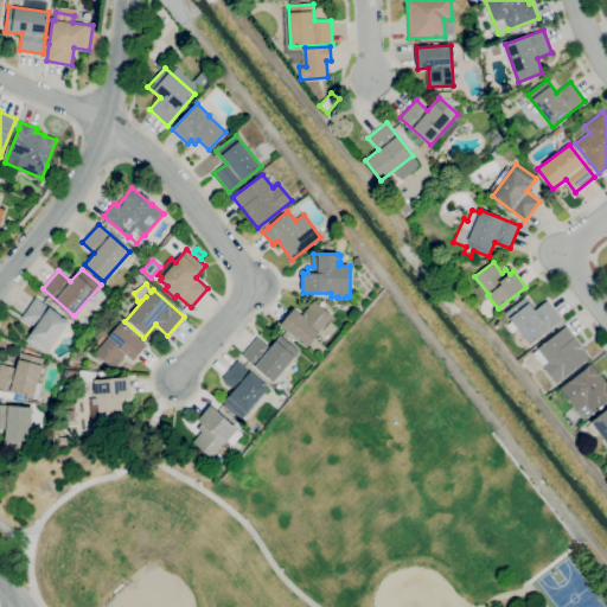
[(45,355),(25,340),(34,326),(21,318),(36,298),(69,321),(45,355)]
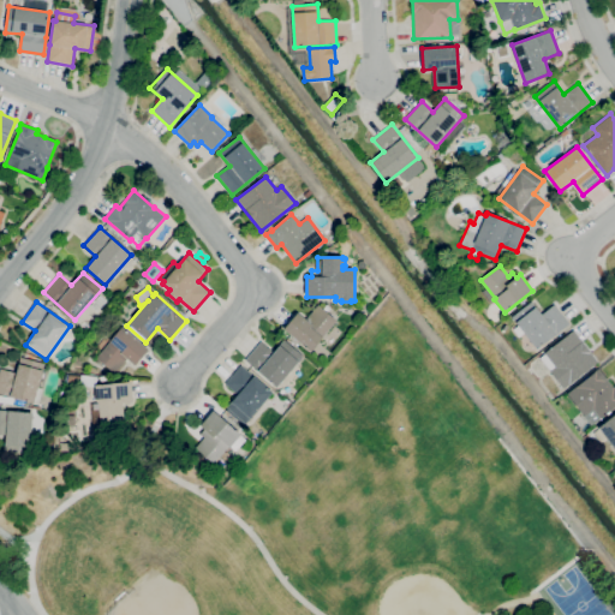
[(537,350),(512,317),(531,302),(542,315),(555,304),(569,323),(537,350)]
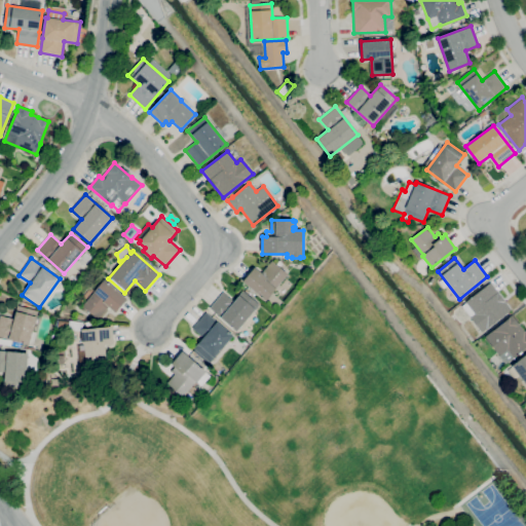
[(266,301),(242,282),(255,267),(261,273),(272,261),(276,264),(279,260),(283,263),(279,267),(288,274),(275,289),(276,289),(266,301)]
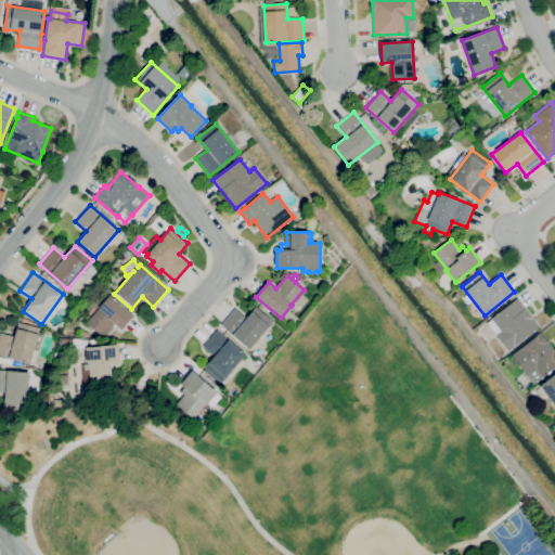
[(102,336),(87,323),(100,308),(99,308),(111,295),(134,315),(121,330),(114,323),(102,336)]
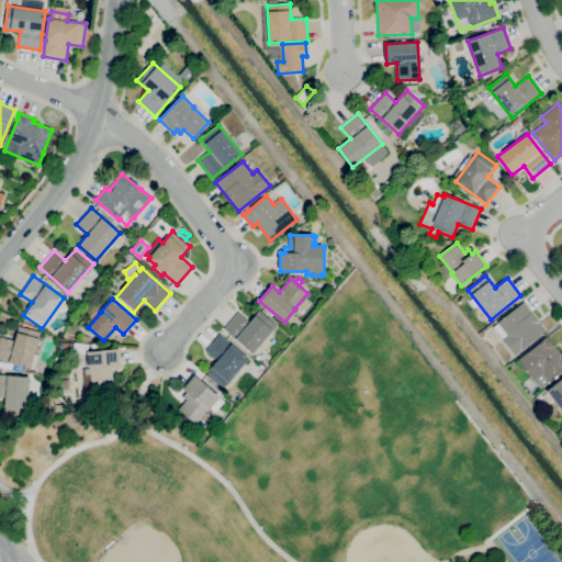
[(515,355),(493,327),(497,324),(497,323),(524,302),(547,330),(515,355)]
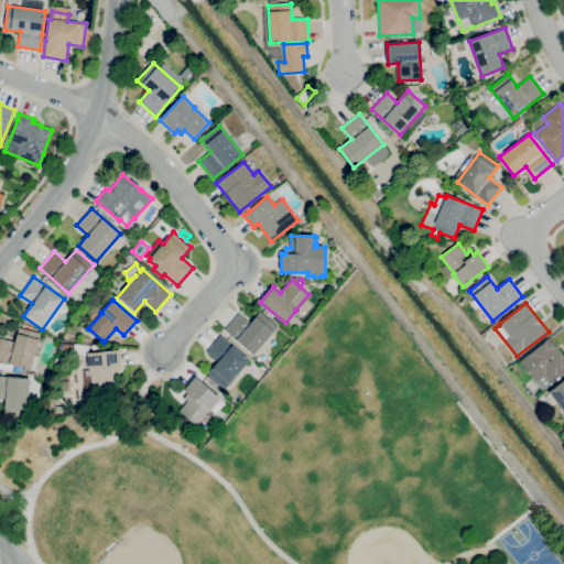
[(255,355),(225,331),(239,313),(250,323),(260,312),(279,327),(255,355)]
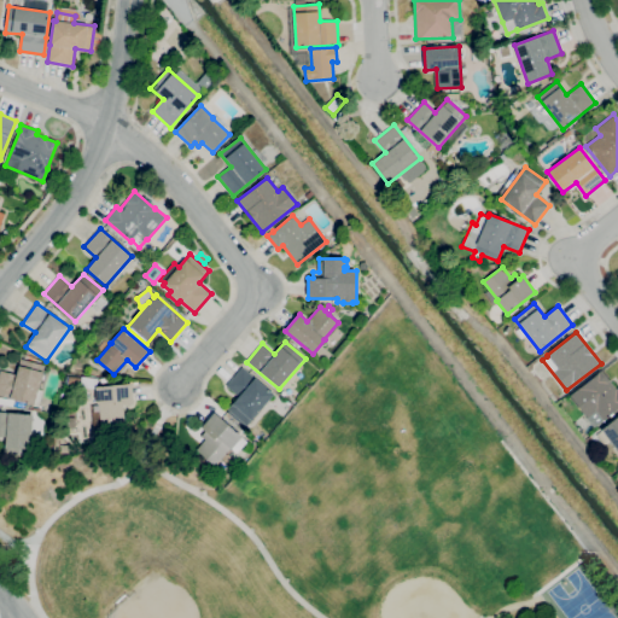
[(39,407),(31,406),(0,395),(0,371),(16,375),(21,359),(46,366),(39,389),(44,390),(39,407)]
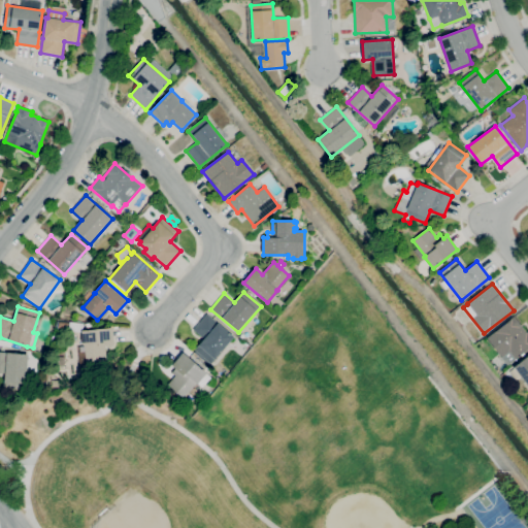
[(208,364),(195,352),(196,351),(194,350),(203,339),(193,329),(207,314),(233,337),(216,358),(217,358),(211,364),(209,363),(208,364)]
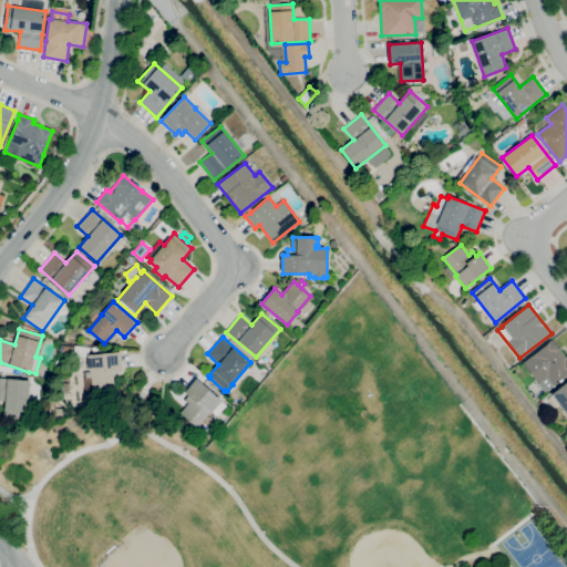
[(545,392),(538,383),(523,363),(548,343),(548,342),(552,340),(559,350),(566,357),(566,356),(566,374),(553,385),(545,392)]
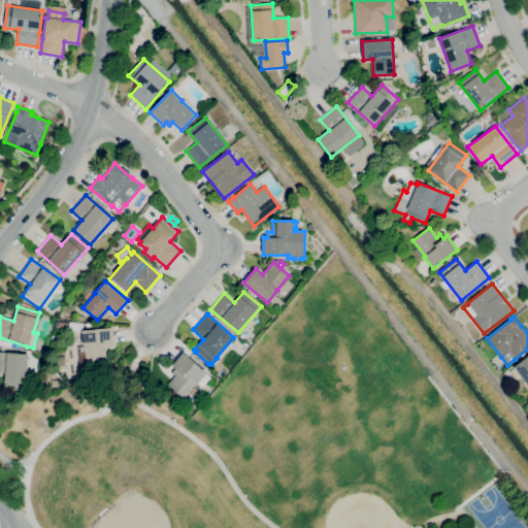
[(87,364),(85,345),(83,345),(81,332),(58,329),(59,321),(70,323),(70,322),(84,324),(83,331),(112,328),(114,345),(105,347),(106,362),(87,364)]
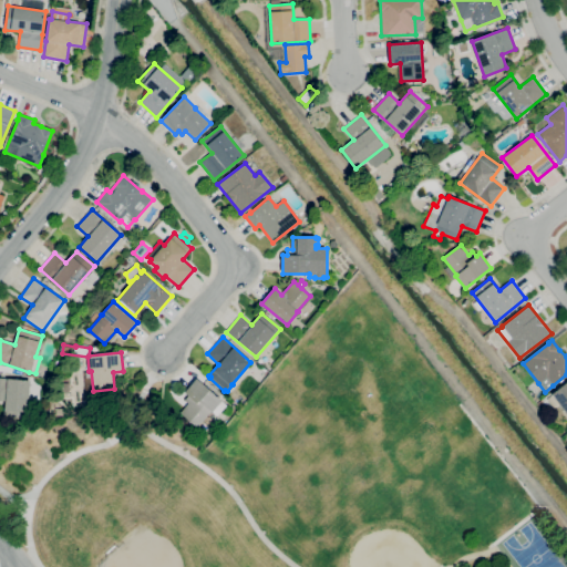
[(12,373),(0,371),(0,364),(13,368),(12,373)]
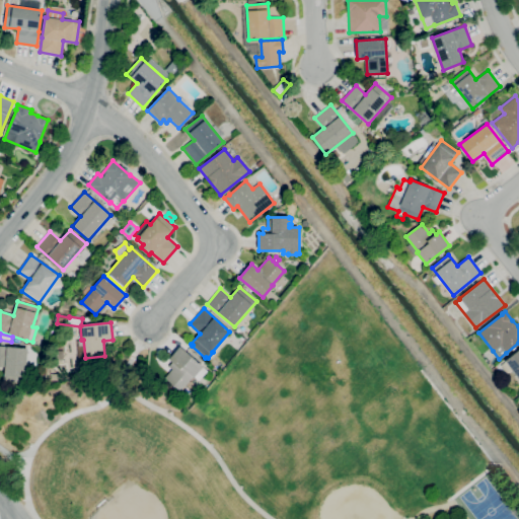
[(25,383),(3,381),(4,367),(0,366),(0,346),(28,349),(25,383)]
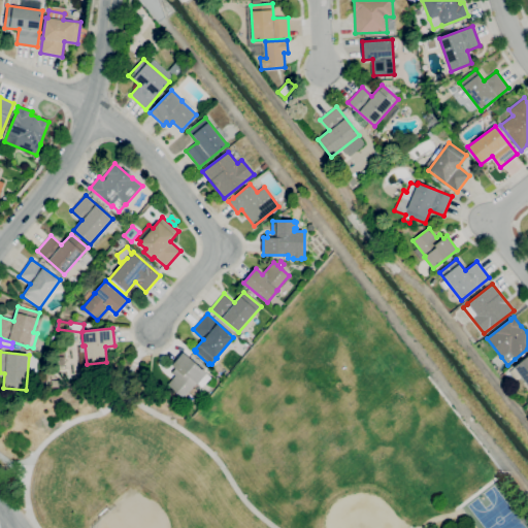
[(184,398),(168,385),(175,375),(172,372),(175,369),(172,366),(184,353),(206,373),(210,377),(202,387),(197,383),(184,398)]
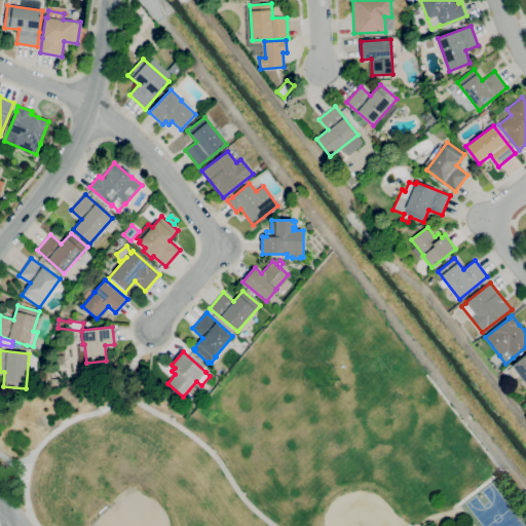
[(525,384),(512,366),(525,354),(525,384)]
